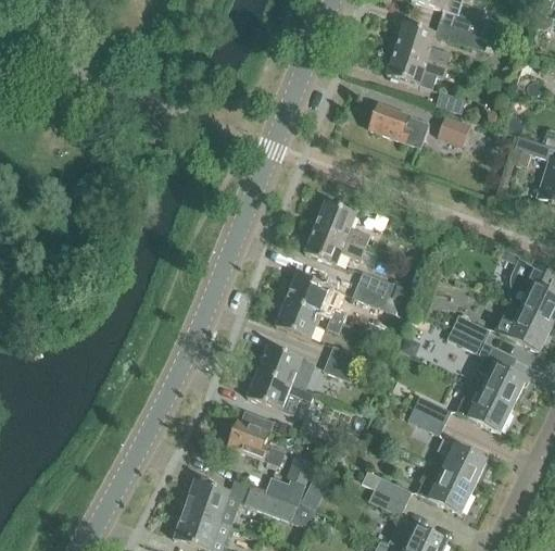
[(412,0),(446,11),(443,23),(486,36),(490,24),(459,14),(464,1),(472,4),(474,0),(412,0)]
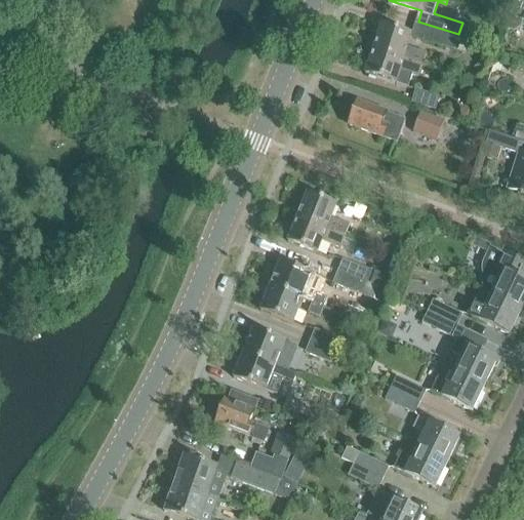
[(518,10),(521,0),(513,0),(511,8),(518,10)]
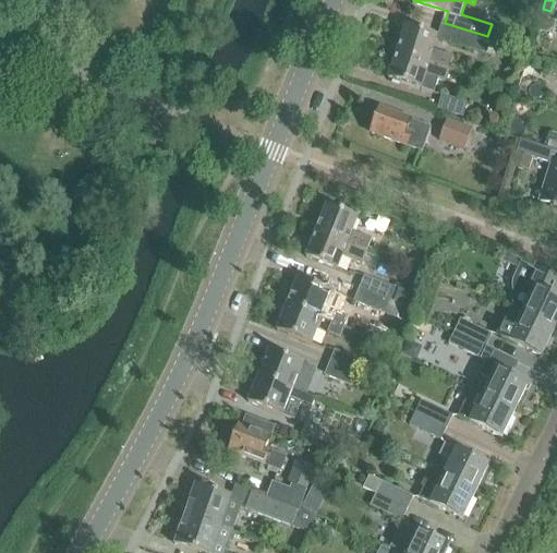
[(542,14),(537,28),(546,31),(553,27),(556,19),(542,14)]
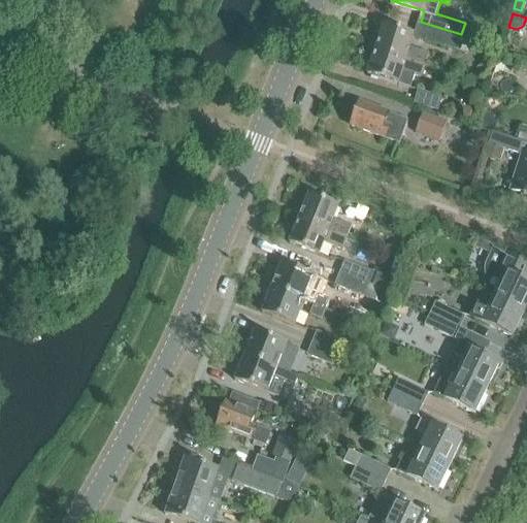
[(384,22),(375,46),(425,62),(428,50),(409,44),(414,32),(384,22)]
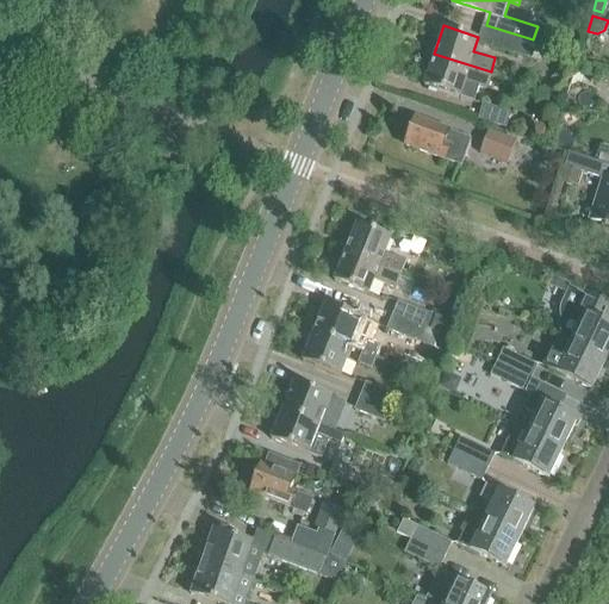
[(533,39),(486,25),(483,38),(528,54),(533,39)]
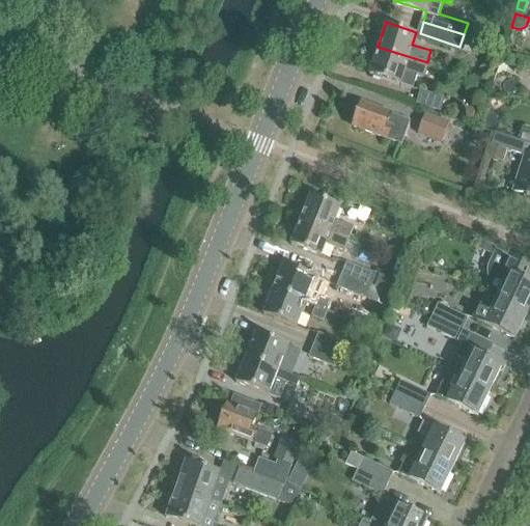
[(427,62),(378,47),(370,71),(412,84),(416,72),(423,74),(427,62)]
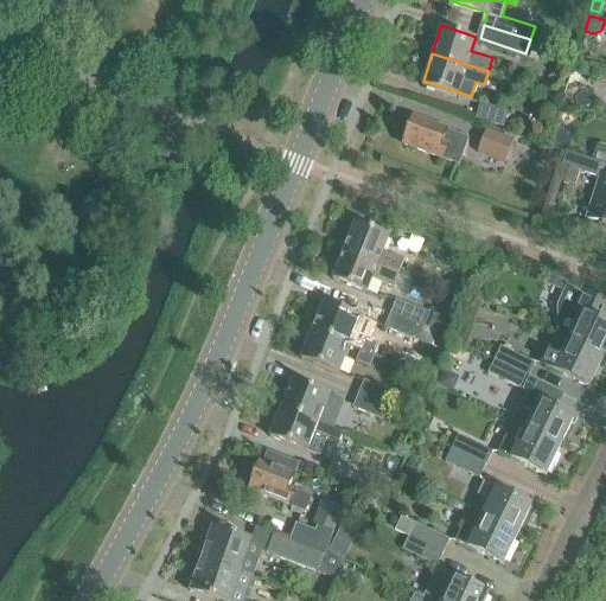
[(477,114),(503,123),(508,109),(482,100),(477,114)]
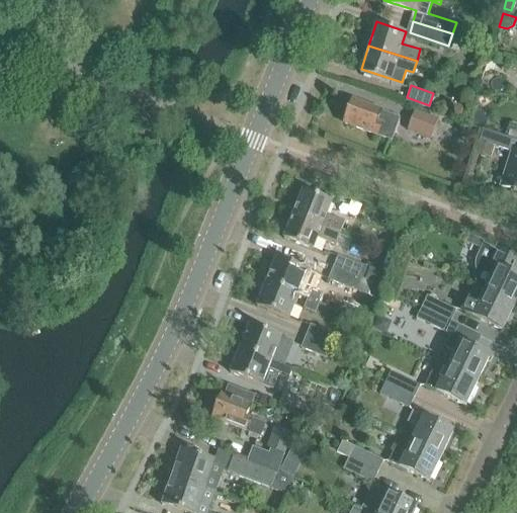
[(345,120),(388,136),(392,138),(400,115),(353,98),(345,120)]
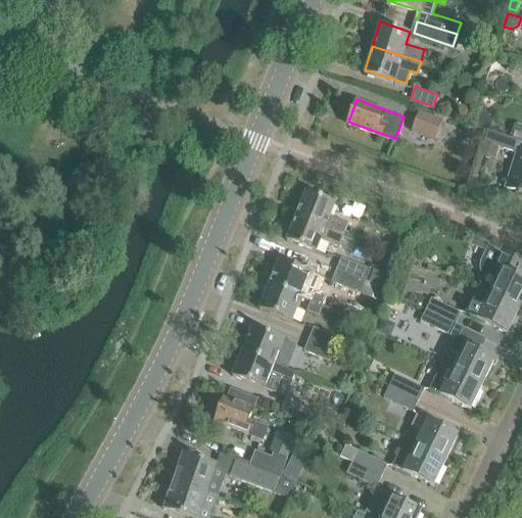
[(418,110),(412,128),(436,137),(442,120),(418,110)]
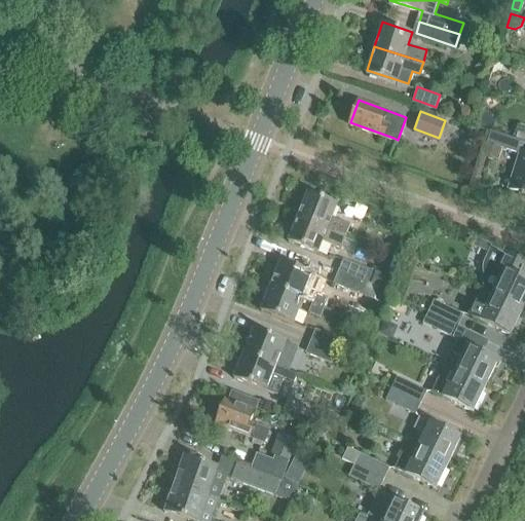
[(524,138),(491,127),(487,141),(519,150),(508,186),(524,191),(524,138)]
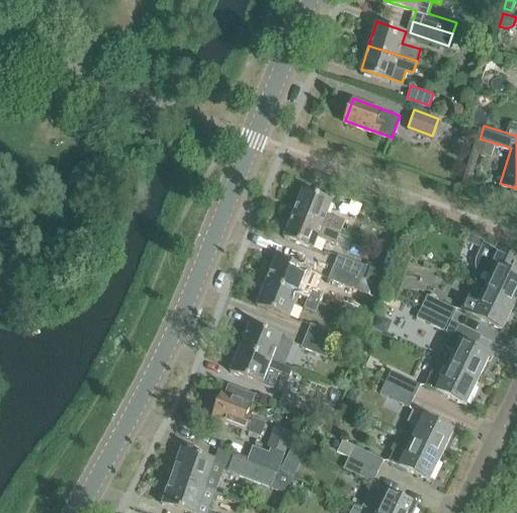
[(481,140),(477,152),(493,157),(497,145),(481,140)]
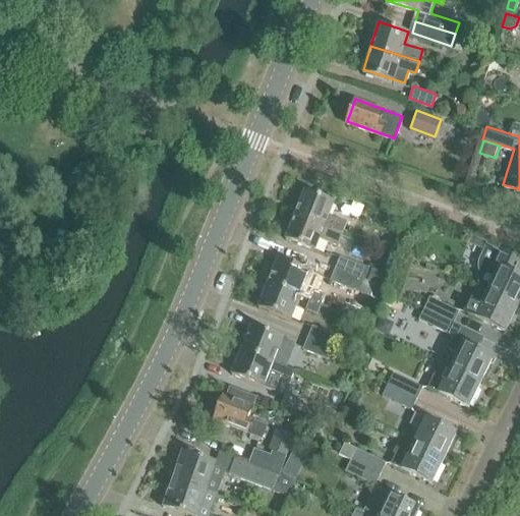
[(304,188),(295,212),(342,230),(346,220),(328,213),(333,199),(304,188)]
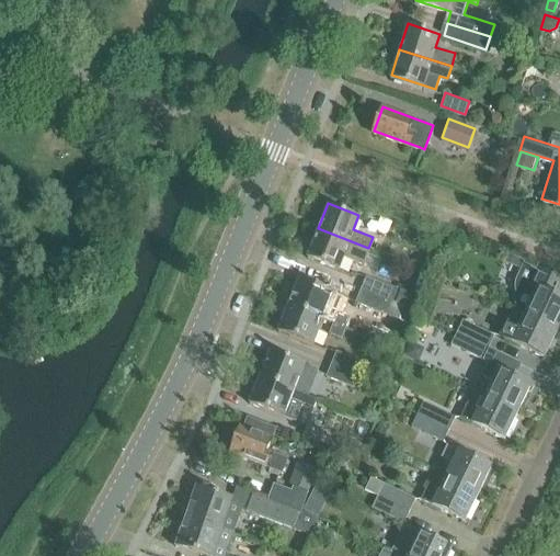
[(381,214),(378,223),(380,227),(384,228),(388,227),(392,218),(381,214)]
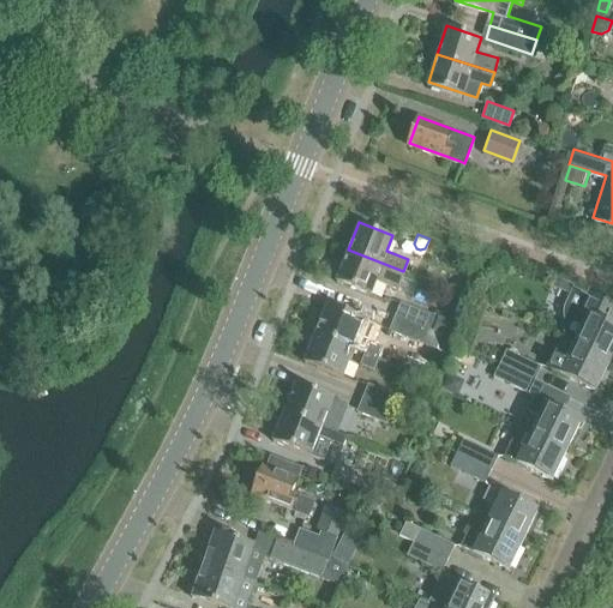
[(397,286),(403,271),(348,250),(336,278),(371,292),(377,277),(397,286)]
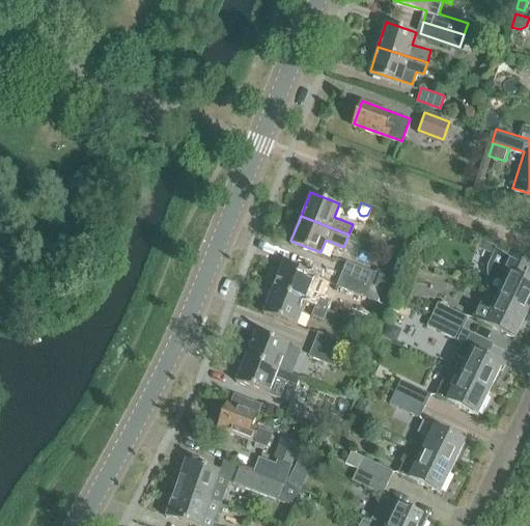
[(496,248),(495,250),(490,260),(489,263),(489,265),(489,267),(489,269),(489,271),(489,273),(490,275),(490,277),(491,279),(485,291),(496,296),(527,310),(529,305),(529,280),(529,260),(509,251),(508,253),(496,248)]
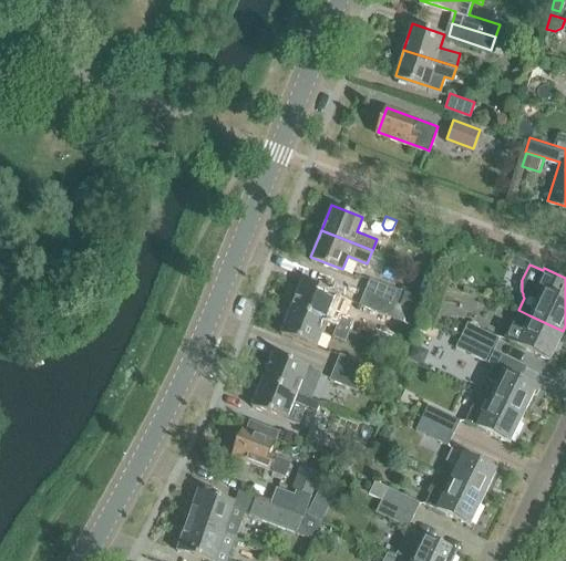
[(363,290),(409,307),(424,312),(430,298),(369,276),(363,290)]
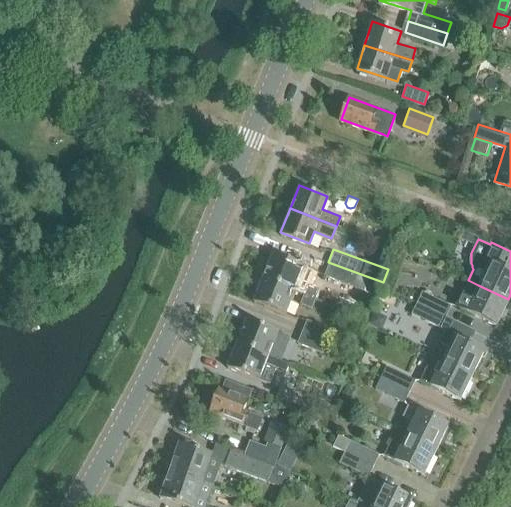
[(315,268),(304,264),(273,251),(263,275),(295,288),(305,292),(315,296),(319,286),(310,282),(315,268)]
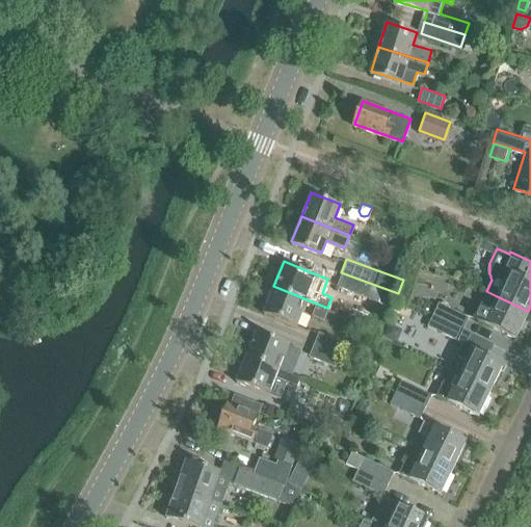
[(383,288),(341,272),(337,285),(379,299),(383,288)]
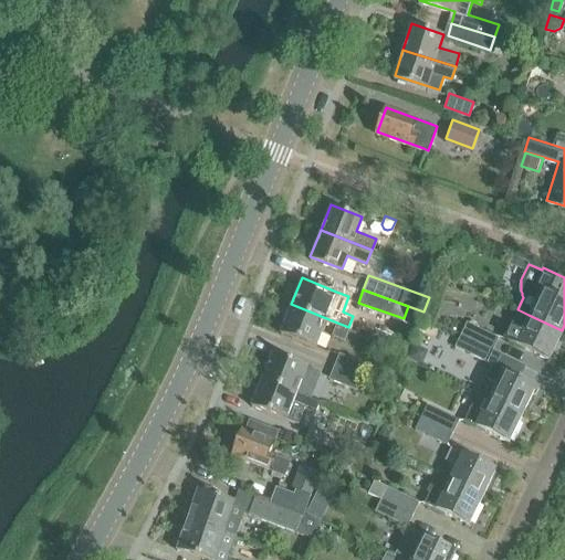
[(326,318),(291,304),(281,330),(316,345),(326,318)]
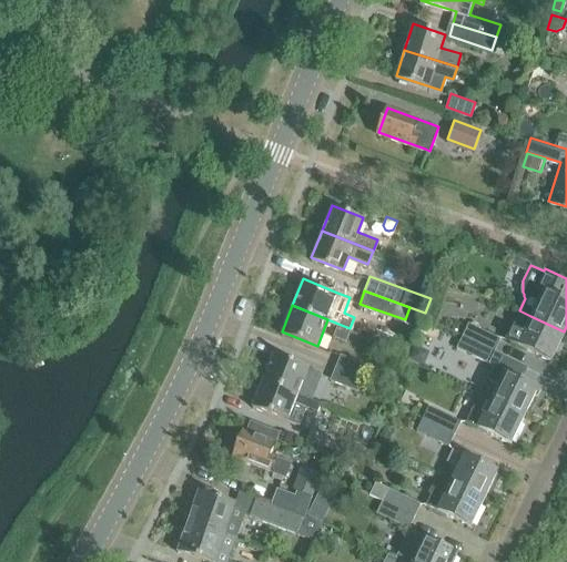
[(564,331),(530,316),(524,331),(512,325),(506,337),(526,347),(526,346),(552,358),(564,331)]
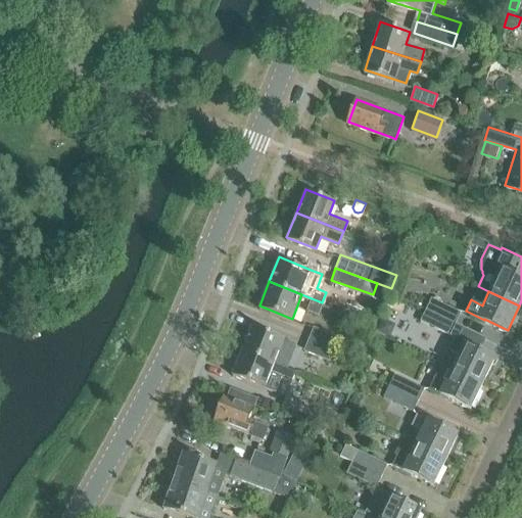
[(425,307),(455,321),(461,309),(431,295),(425,307)]
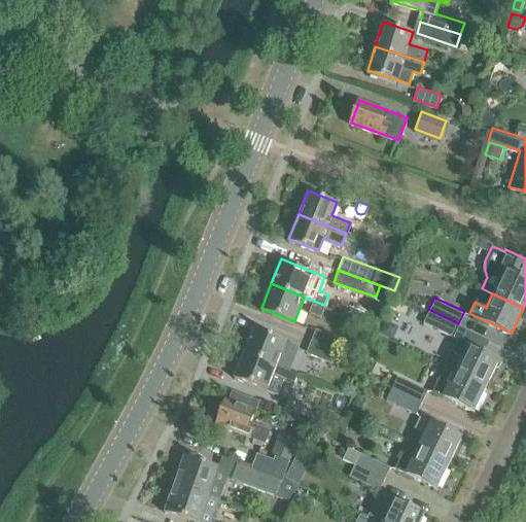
[(311,309),(321,313),(324,305),(314,301),(311,309)]
